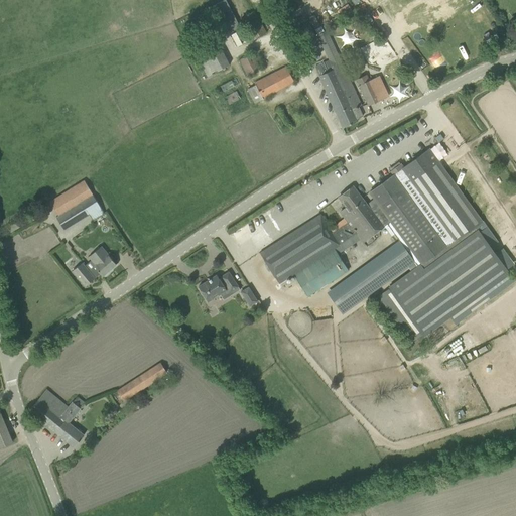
[(237,24),(225,0),(217,0),(213,2),(226,29),(237,24)]
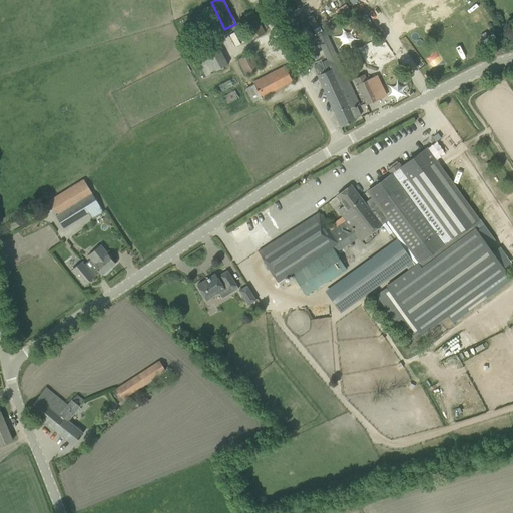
[(330,0),(337,13),(348,7),(344,0),(330,0)]
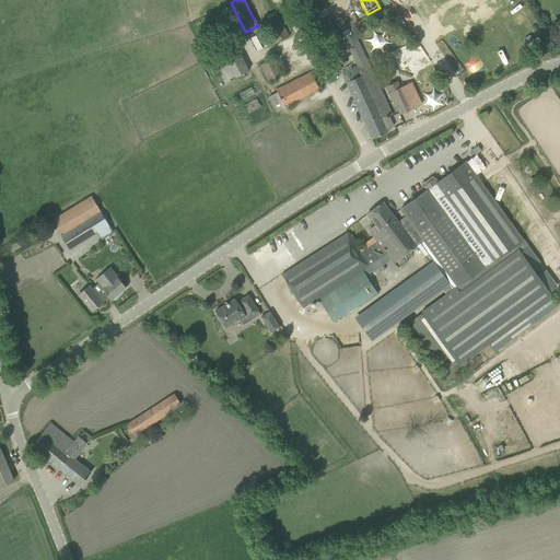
[(352,9),(334,10),(334,19),(352,18),(352,9)]
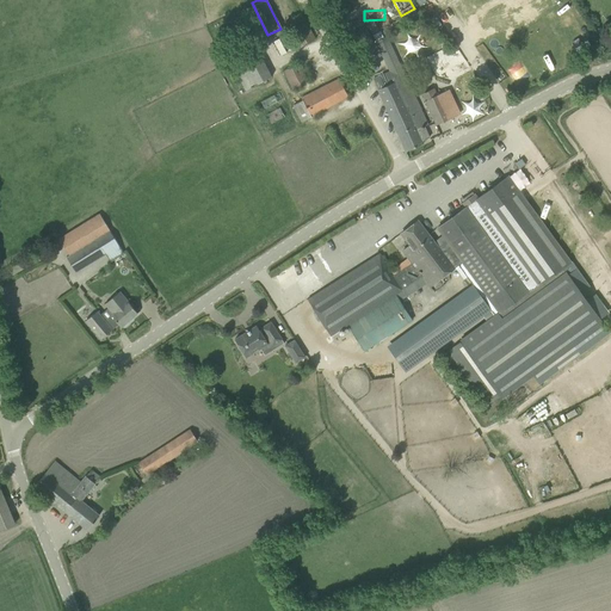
[(350,35),(362,61),(377,54),(366,28),(350,35)]
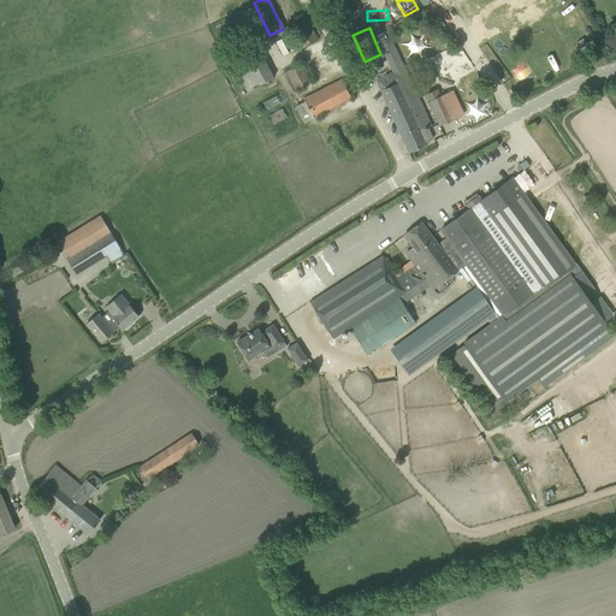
[(384,31),(375,35),(379,42),(386,39),(384,31)]
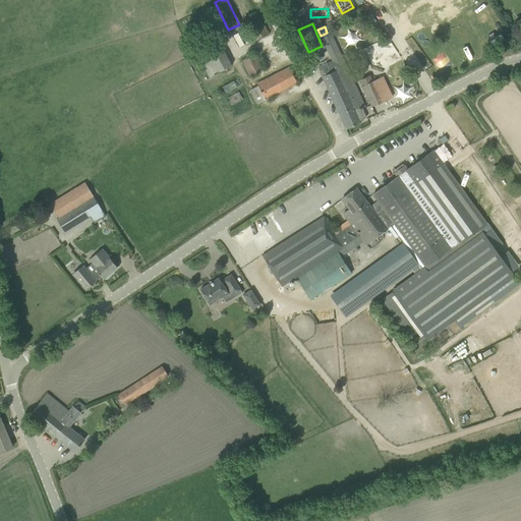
[(385,55),(380,44),(366,50),(370,61),(385,55)]
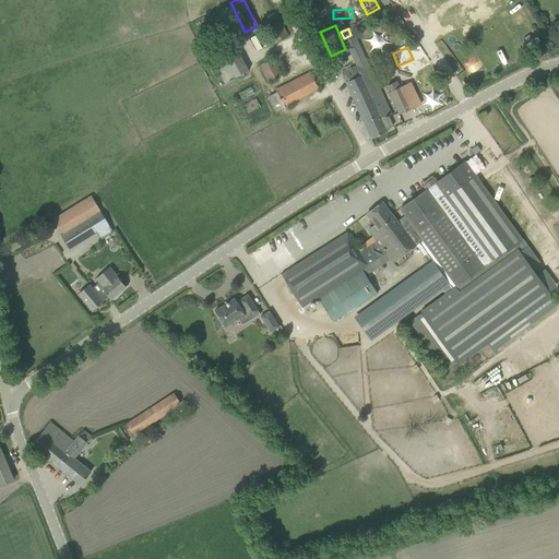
[(249,70),(239,48),(213,60),(224,82),(249,70)]
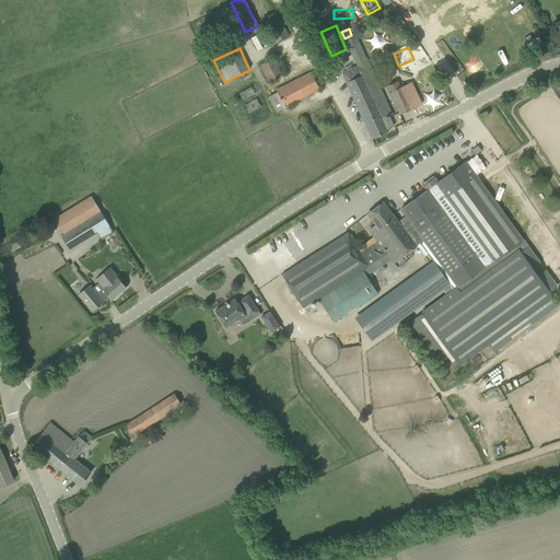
[(259,65),(268,82),(281,74),(279,70),(283,67),(281,62),(277,65),(272,57),(259,65)]
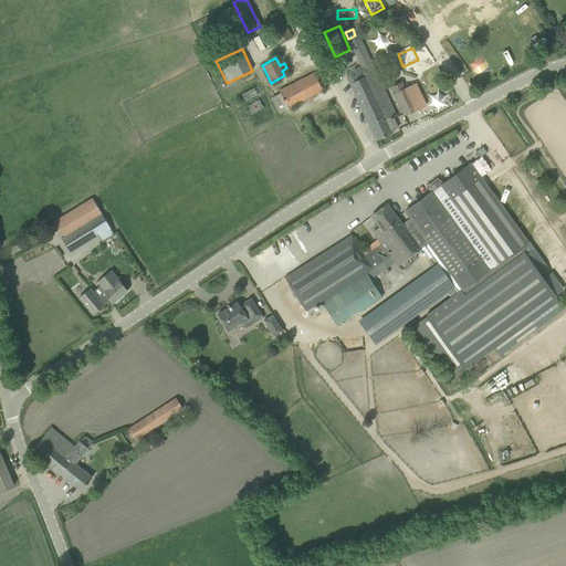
[(386,121),(396,116),(390,105),(370,62),(362,66),(346,73),(376,139),(391,133),(386,121)]
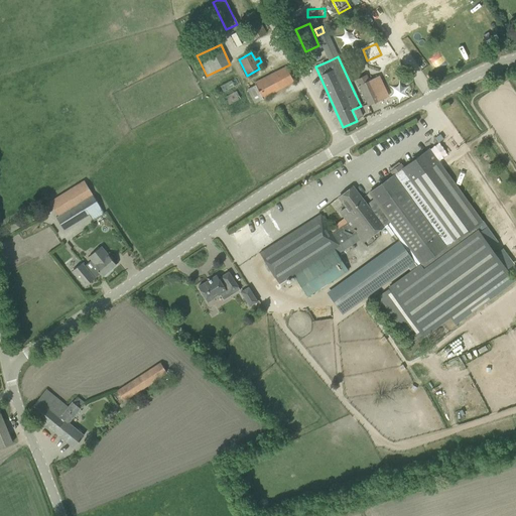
[(255,85),(247,89),(253,102),(293,82),(286,67),(254,83),(255,85)]
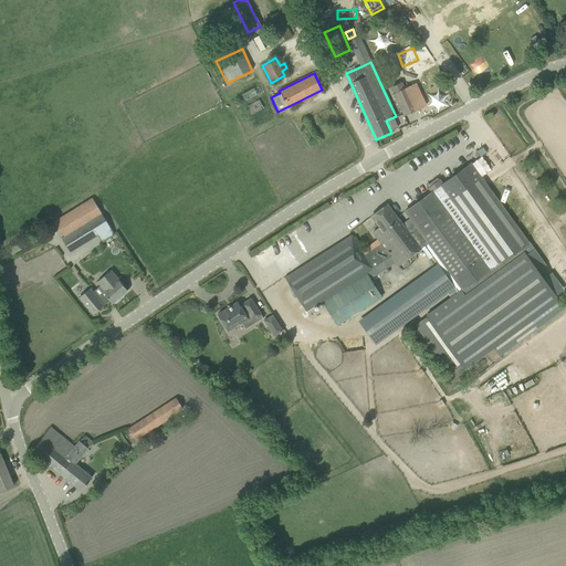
[(401,83),(390,87),(394,94),(404,116),(418,109),(407,87),(405,88),(401,83)]
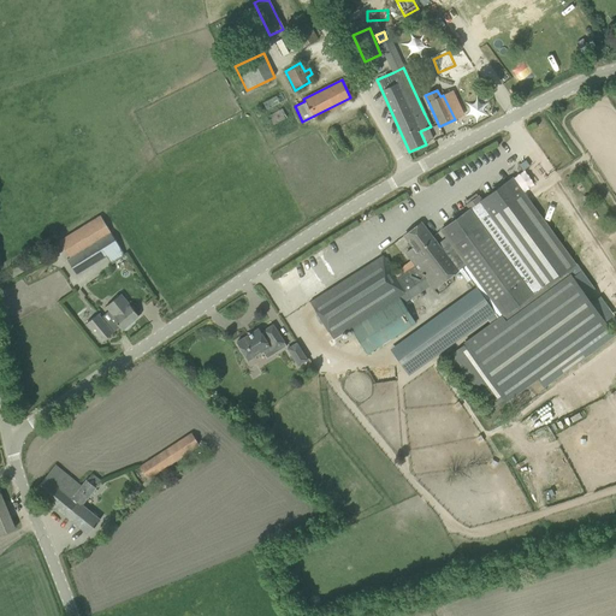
[(267,117),(272,125),(286,118),(282,108),(267,117)]
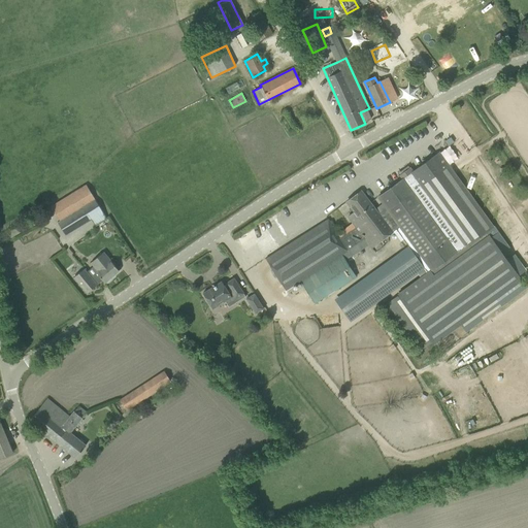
[(328,220),(265,259),(271,268),(287,292),(301,283),(342,256),(348,253),(347,252),(358,244),(365,240),(369,246),(370,249),(395,230),(407,246),(334,299),(350,321),(423,268),(428,274),(399,295),(436,345),(475,317),(522,283),(523,282),(488,233),(494,229),(449,166),(438,153),(411,172),(408,168),(400,175),(401,177),(399,179),(400,180),(396,184),(377,197),(386,208),(378,213),(361,191),(347,202),(354,212),(348,218),(355,228),(339,237),(328,220)]
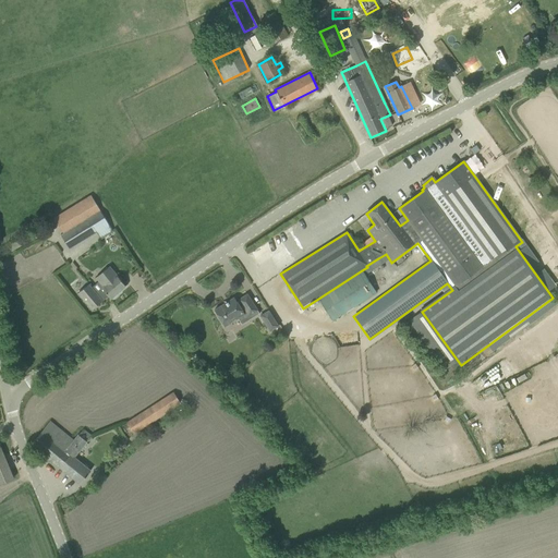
[(60,235),(69,249),(108,223),(91,196),(53,219),(63,233),(60,235)]
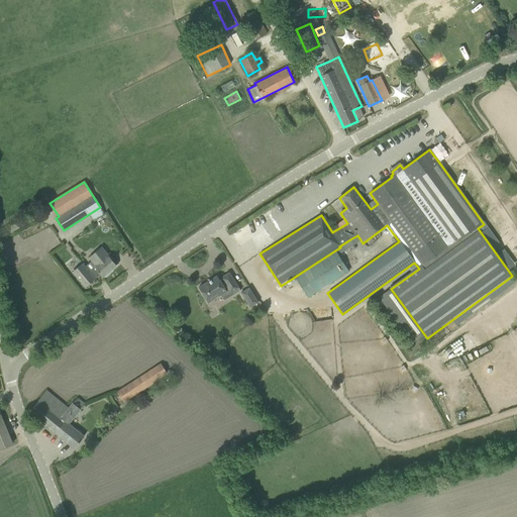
[(85,267),(82,264),(72,272),(85,287),(100,275),(102,277),(116,266),(108,255),(101,247),(88,259),(90,262),(85,267)]
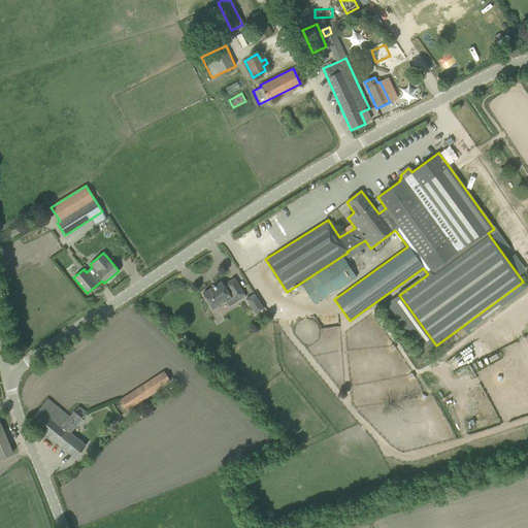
[(342,256),(301,283),(315,303),(344,285),(339,277),(352,270),(342,256)]
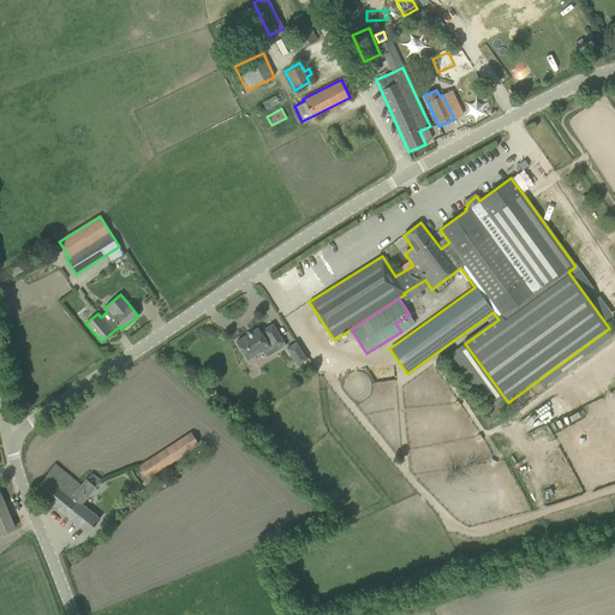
[(284,342),(273,324),(262,330),(263,332),(261,333),(258,328),(236,342),(248,360),(263,351),(261,347),(264,345),(266,346),(267,345),(267,344),(269,341),(274,348),(284,342)]
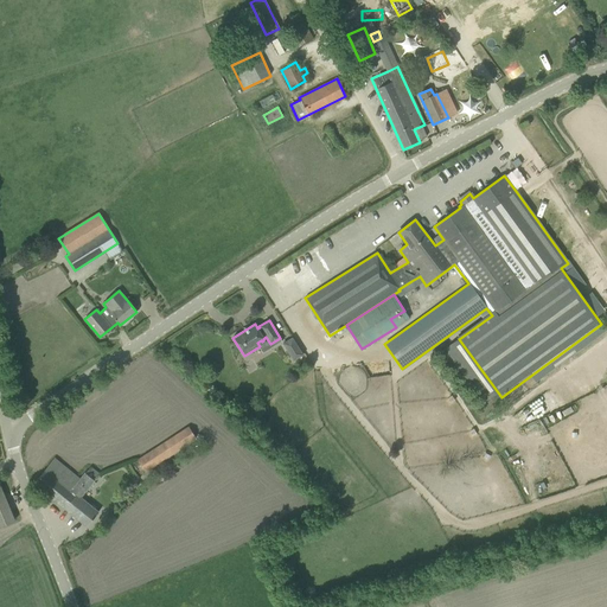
[(302,355),(292,338),(282,344),(294,360),(302,355)]
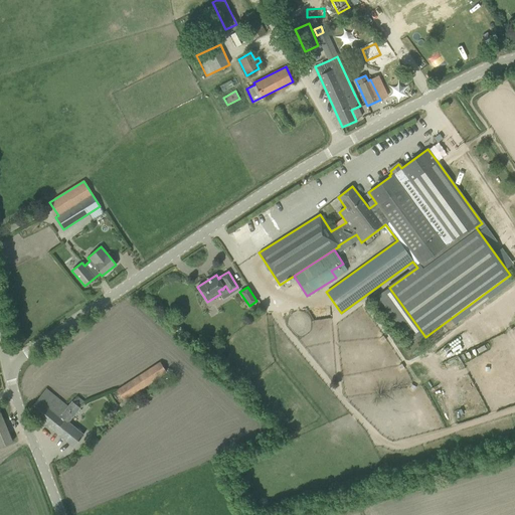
[(215,347),(210,351),(216,358),(217,357),(221,353),(215,347)]
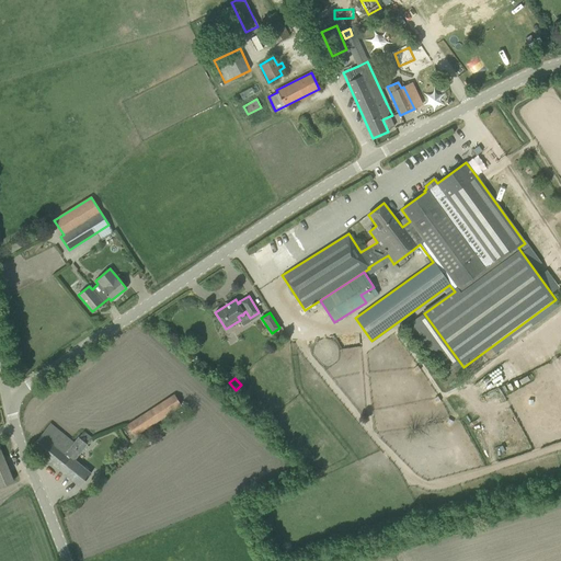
[(126,428),(133,438),(180,409),(174,399),(126,428)]
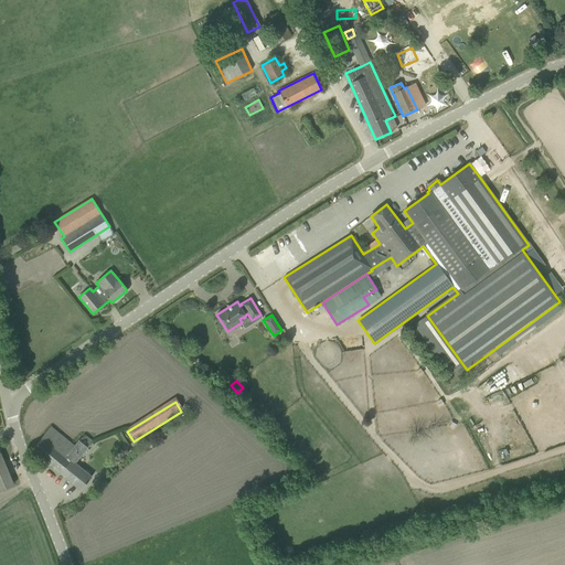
[(31,450),(81,490),(93,476),(77,462),(93,443),(84,435),(74,446),(51,426),(31,450)]
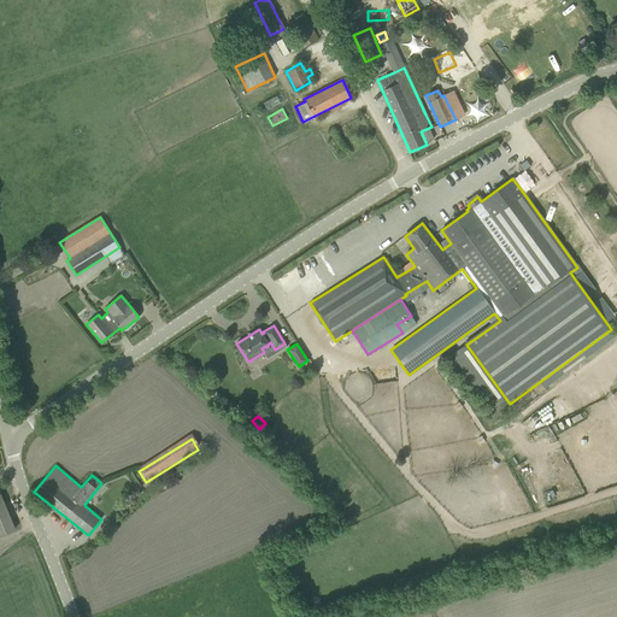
[(0,535),(16,529),(3,492),(0,492),(0,535)]
